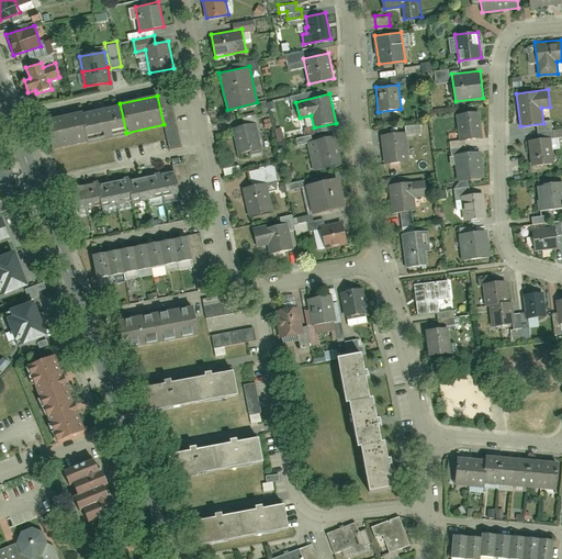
[(120,103),(82,112),(89,142),(126,133),(120,103)]
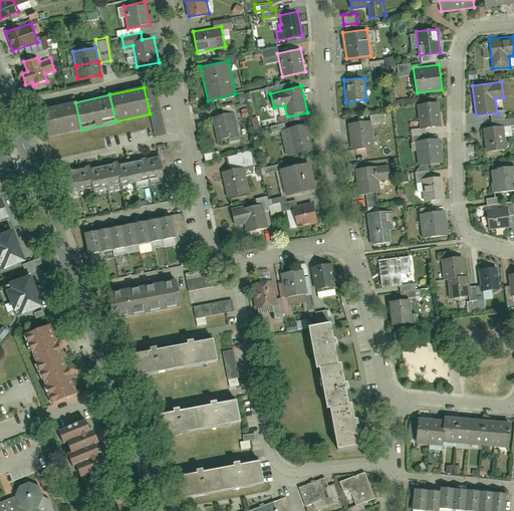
[(418,103),(420,128),(442,124),(439,101),(418,103)]
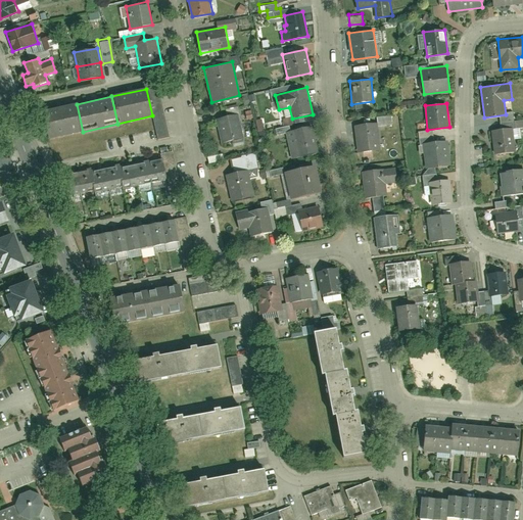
[(77,104),(42,111),(48,139),(83,132),(77,104)]
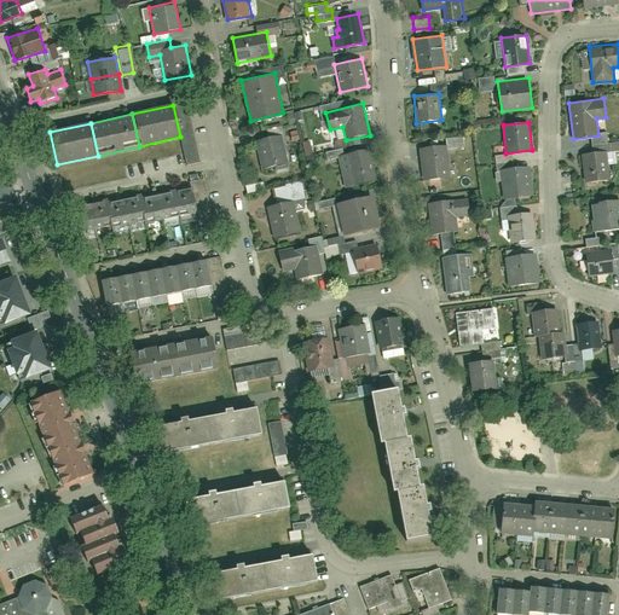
[(281,134),(256,139),(262,168),(287,162),(281,134)]
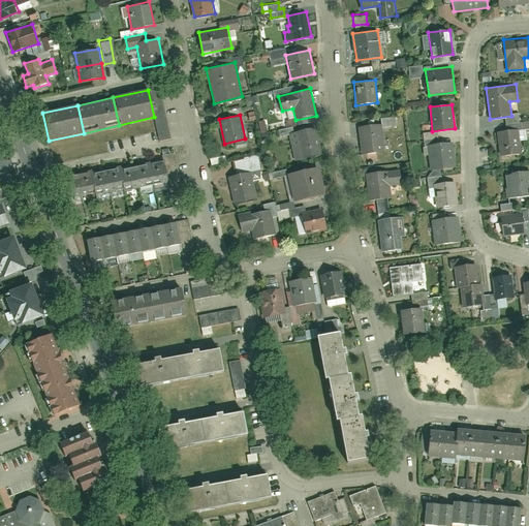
[(359,125),(362,153),(384,150),(381,123),(359,125)]
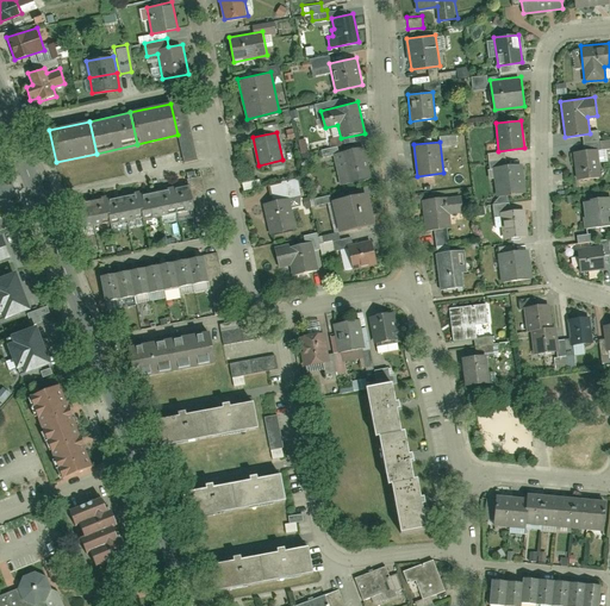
[(372,177),(363,145),(332,152),(341,185),(372,177)]
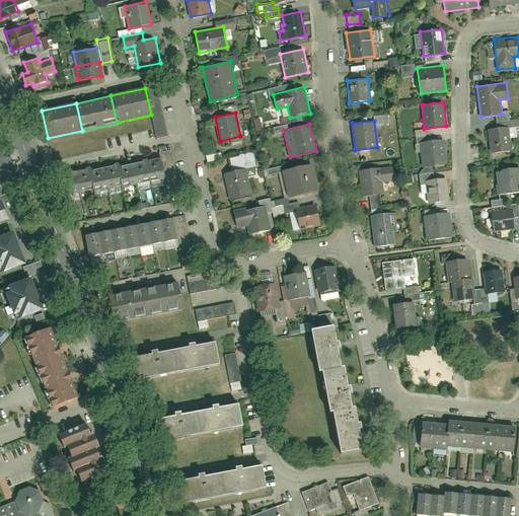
[(509,125),(487,129),(491,152),(512,149),(509,125)]
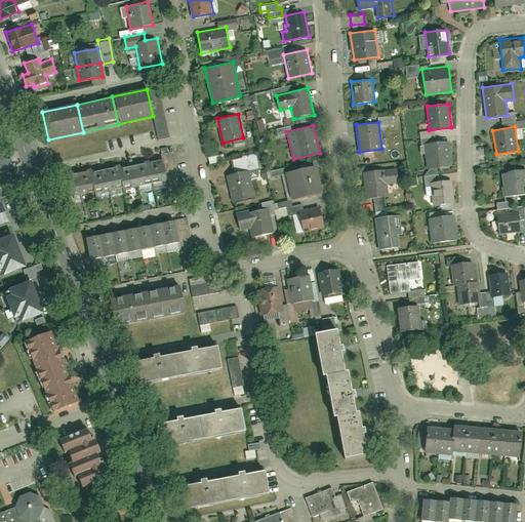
[(425,143),(428,168),(453,165),(450,139),(425,143)]
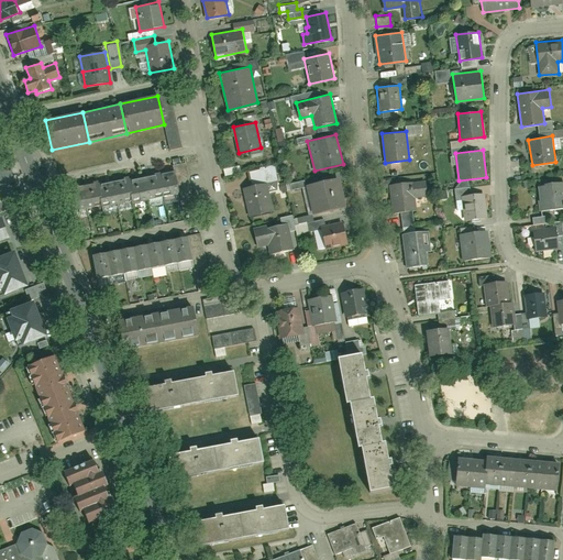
[(185,161),(173,163),(180,205),(191,202),(185,161)]
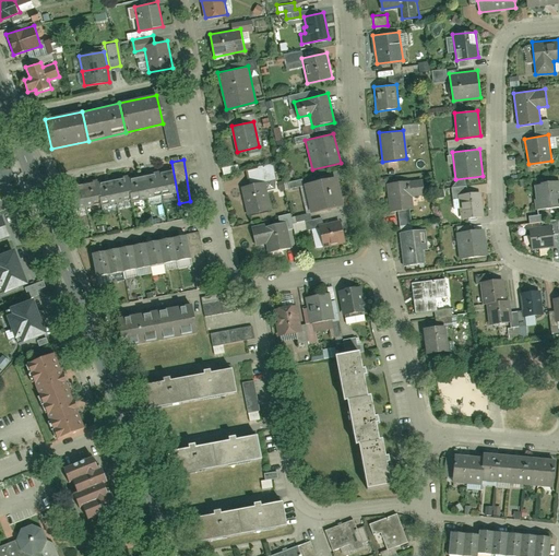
[(171,167),(156,170),(161,191),(176,188),(171,167)]
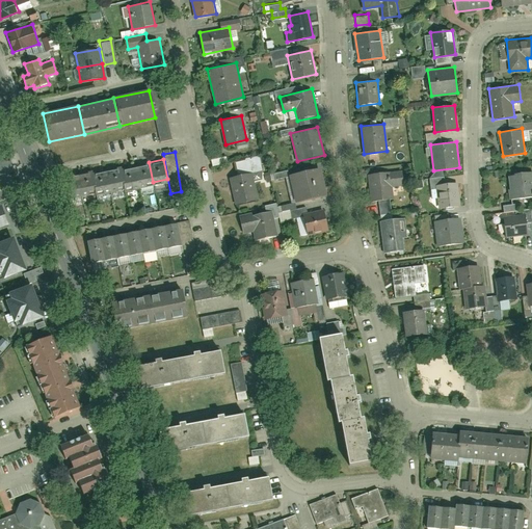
[(149,162),(134,164),(138,184),(153,182),(149,162)]
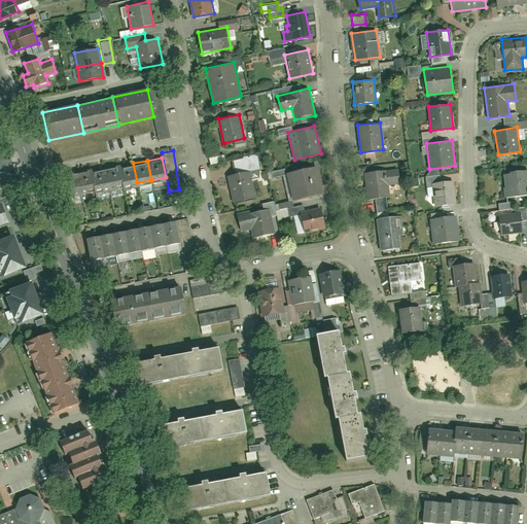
[(133,163),(118,166),(123,185),(137,182),(133,163)]
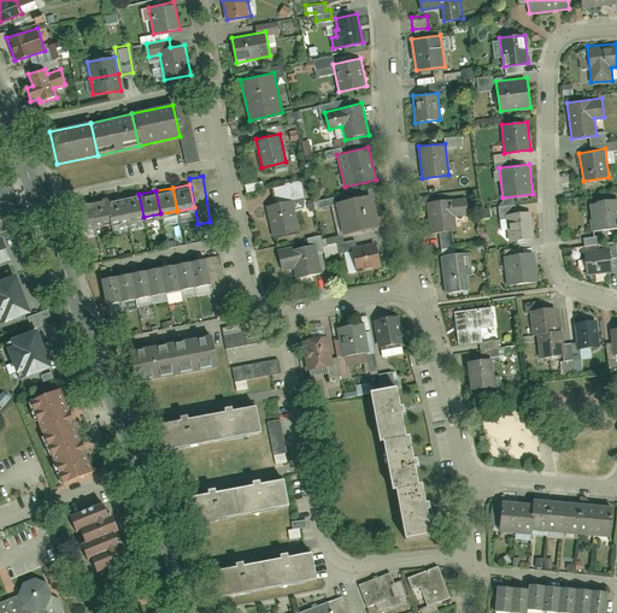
[(339,200),(342,218),(374,211),(369,193),(339,200)]
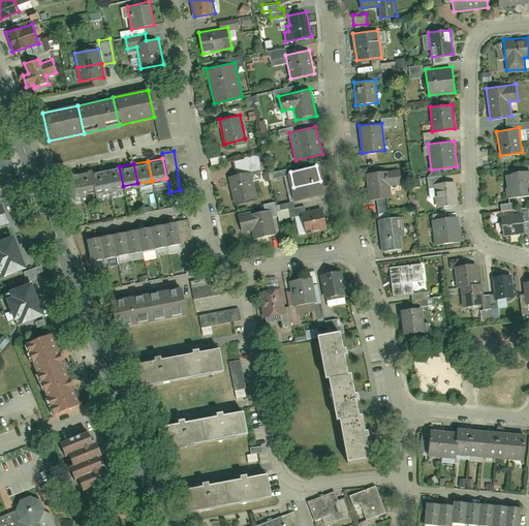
[(119,166),(104,168),(109,189),(123,186),(119,166)]
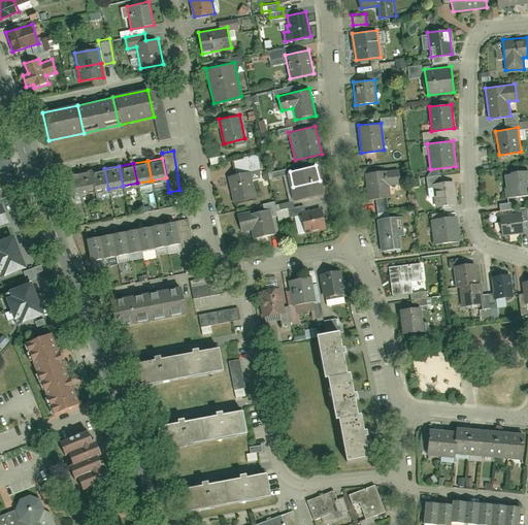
[(104,168),(90,171),(94,191),(108,189),(104,168)]
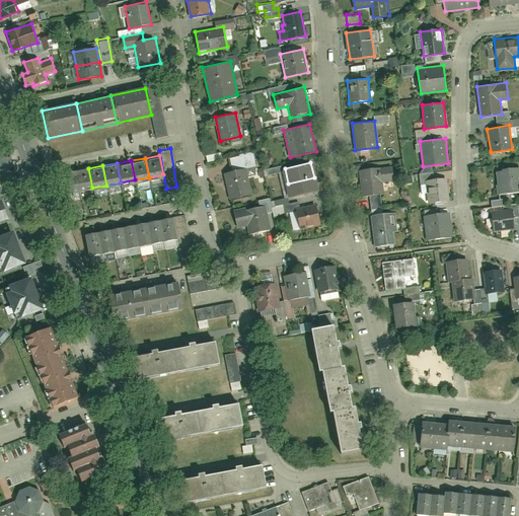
[(359,169),(362,196),(384,193),(383,180),(394,179),(393,165),(359,169)]
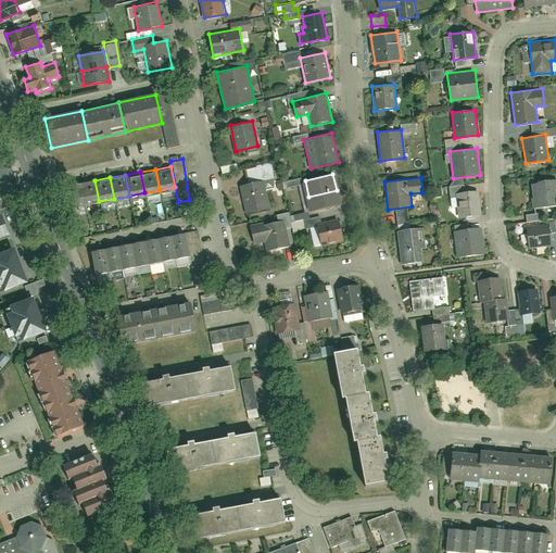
[(555,204),(555,178),(531,183),(534,208),(555,204)]
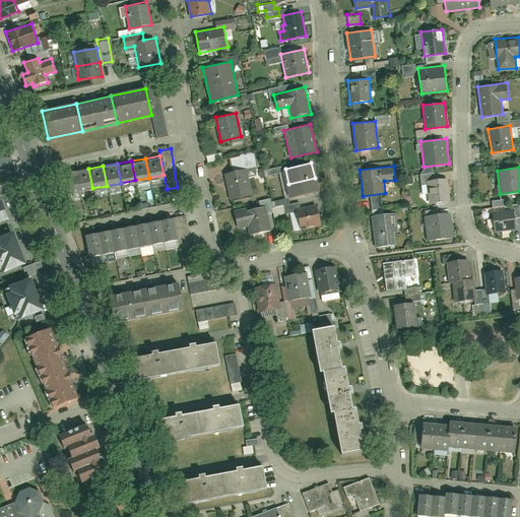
[(246,168),(224,173),(231,199),(252,193),(246,168)]
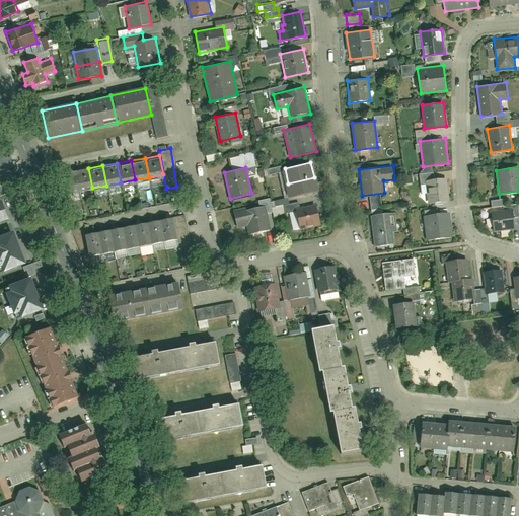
[(88,168),(75,170),(78,191),(92,188),(88,168)]
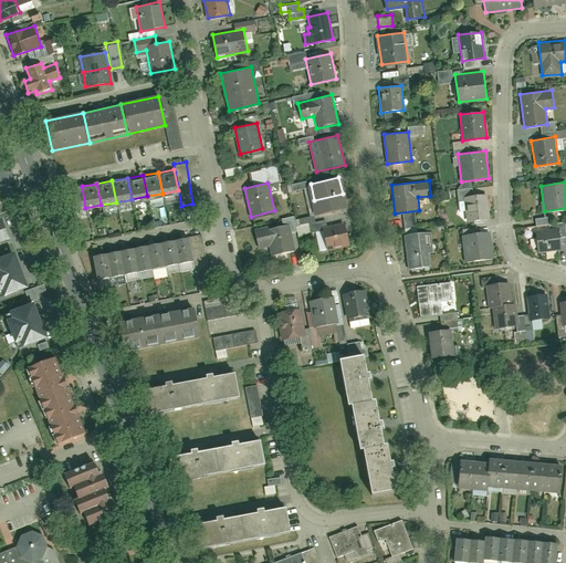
[(82,186),(66,189),(70,210),(85,208),(82,186)]
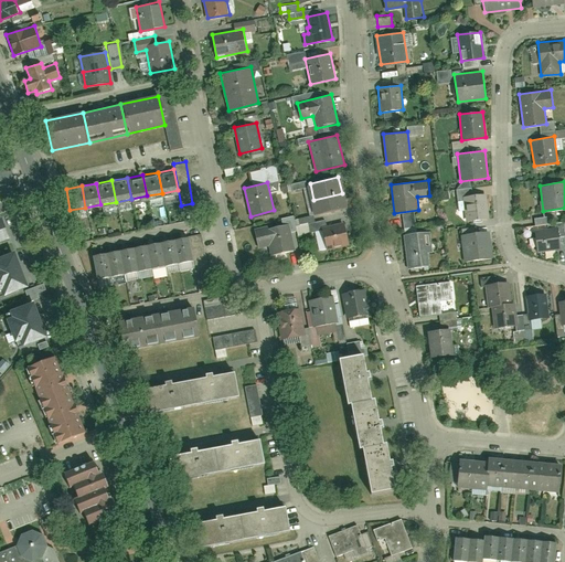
[(313,200),(318,216),(345,210),(342,193),(313,200)]
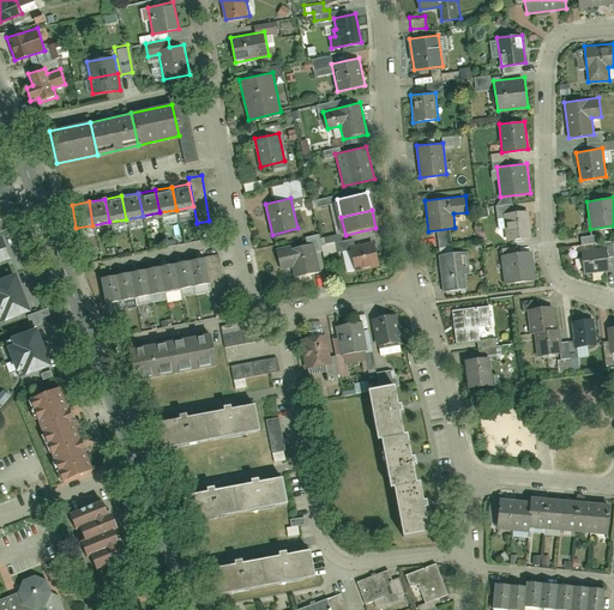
[(534,236),(529,210),(503,213),(507,240),(534,236)]
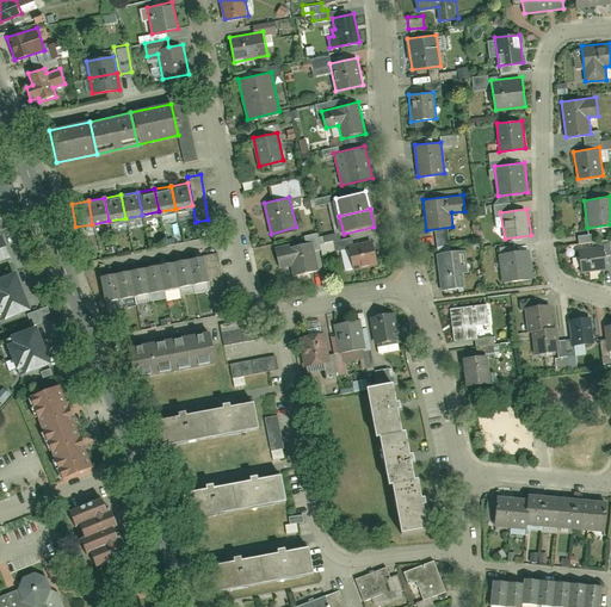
[(371,240),(349,245),(355,270),(377,264),(371,240)]
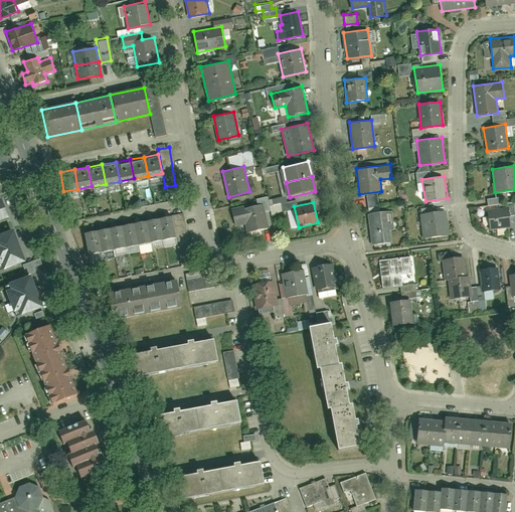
[(243,204),(230,207),(235,226),(245,223),(246,231),(270,226),(264,203),(243,208),(243,204)]
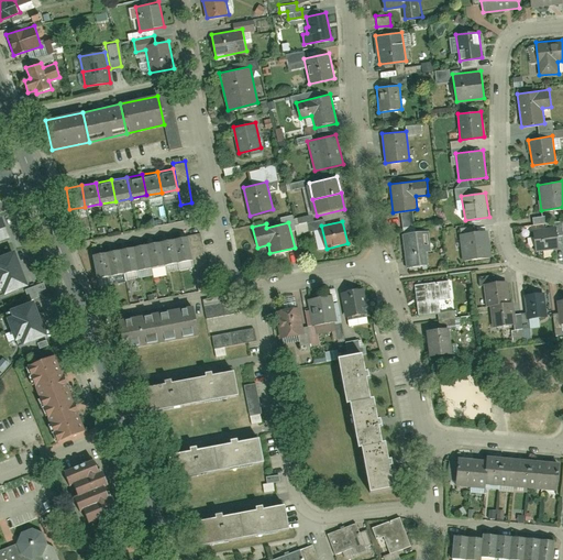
[(559,248),(555,226),(533,228),(536,250),(559,248)]
